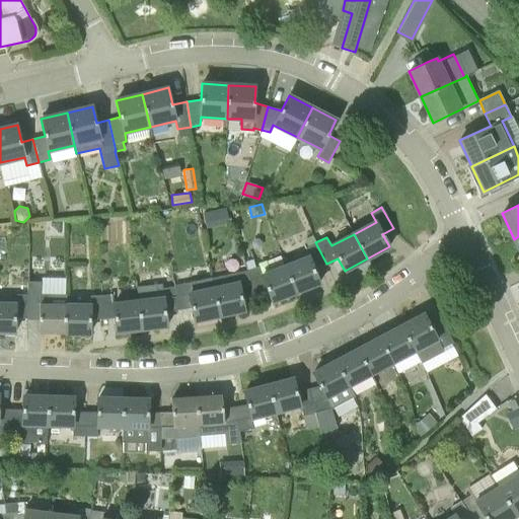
[(314,270),(326,264),(315,242),(305,247),(308,257),(286,267),(296,292),(319,283),(314,270)]
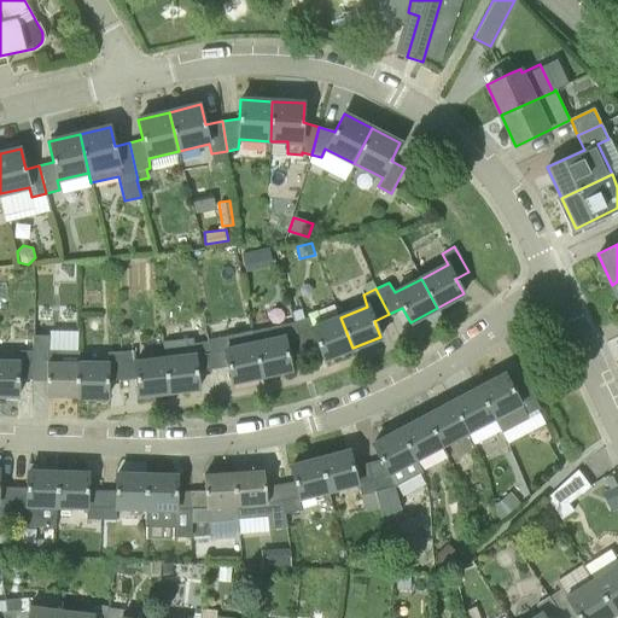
[(340,318),(312,327),(308,318),(296,321),(295,321),(303,348),(318,343),(324,359),(353,348),(340,318)]
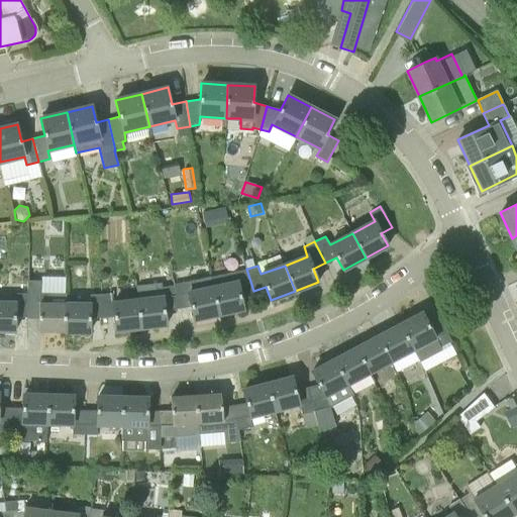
[(240,295),(253,291),(246,269),(211,277),(219,314),(243,309),(240,295)]
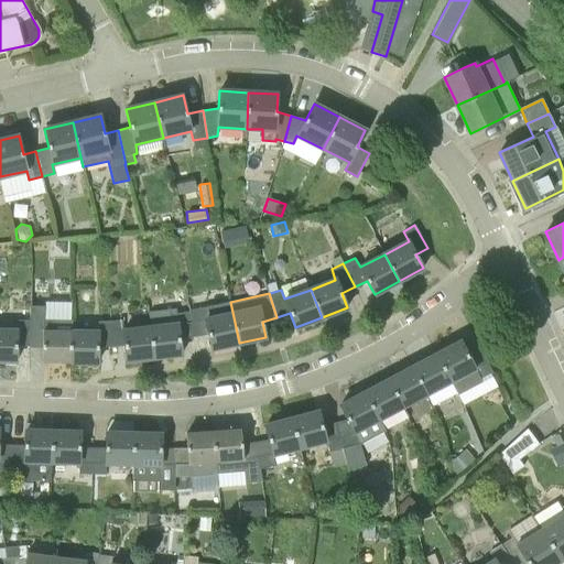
[(212,349),(239,343),(230,302),(188,310),(190,311),(194,337),(208,334),(212,349)]
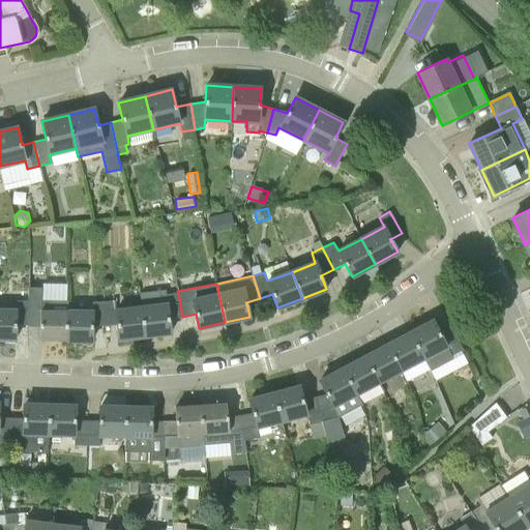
[(66,340),(67,300),(40,299),(40,290),(29,290),(28,301),(28,325),(40,325),(40,340),(66,340)]
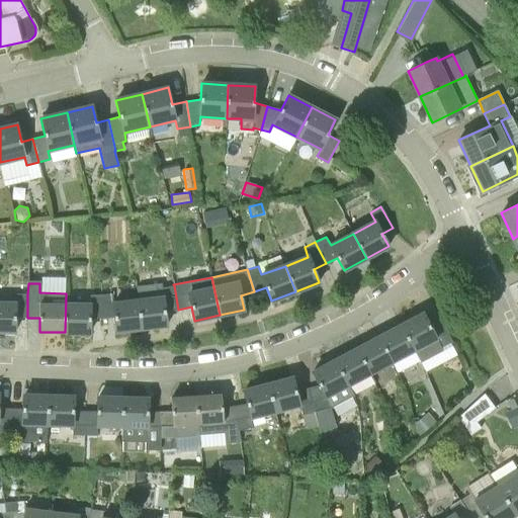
[(178,310),(174,285),(162,287),(162,283),(137,286),(138,300),(139,300),(142,328),(167,325),(165,312),(178,310)]
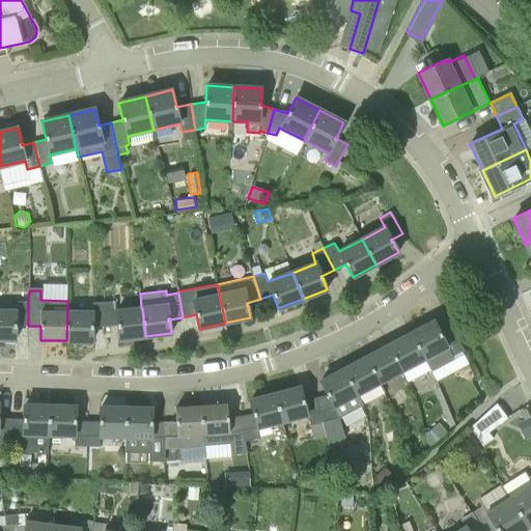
[(28,326),(28,302),(0,300),(0,339),(16,340),(16,326),(28,326)]
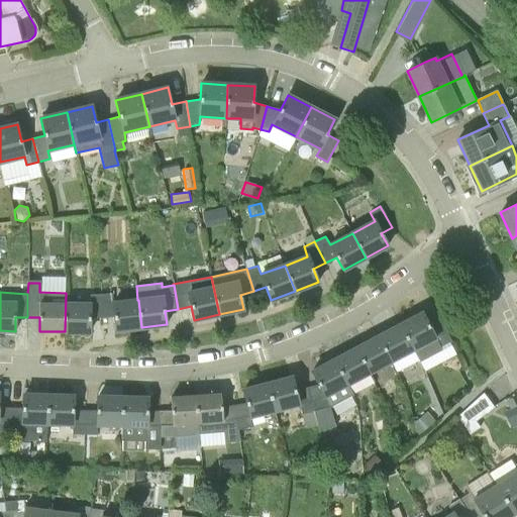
[(90,304),(67,304),(67,293),(66,293),(65,331),(90,332),(90,318),(102,317),(101,294),(90,295),(90,304)]
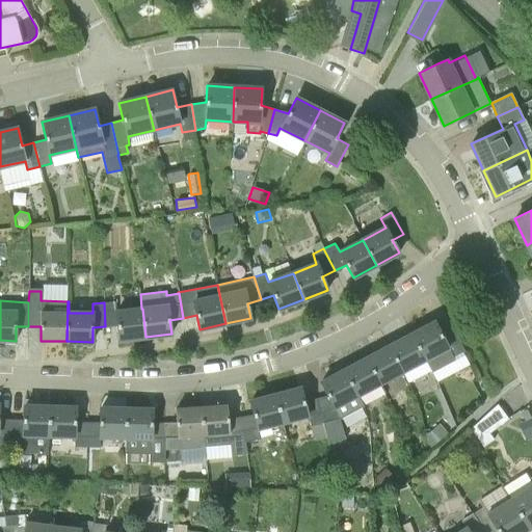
[(141,309),(116,312),(115,301),(104,302),(105,326),(117,326),(120,340),(145,337),(142,309),(141,309)]
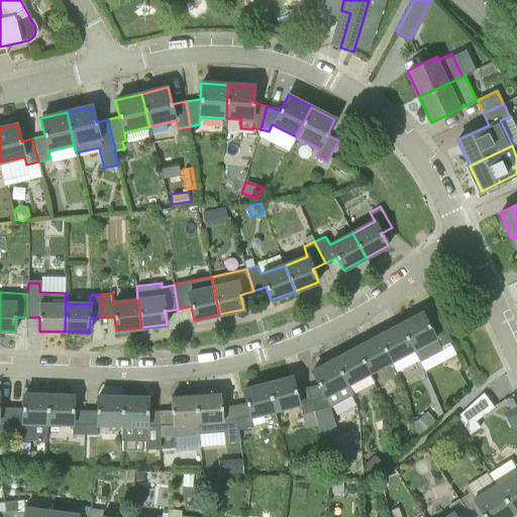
[(451,341),(439,319),(429,325),(422,313),(400,324),(412,347),(420,362),(441,350),(440,347),(451,341)]
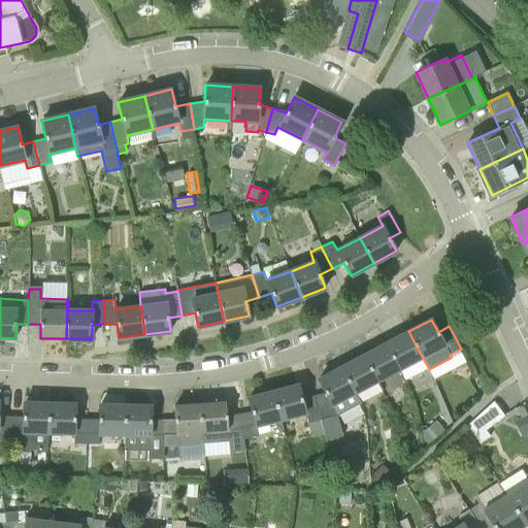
[(399,367),(421,355),(408,331),(386,343),(399,367)]
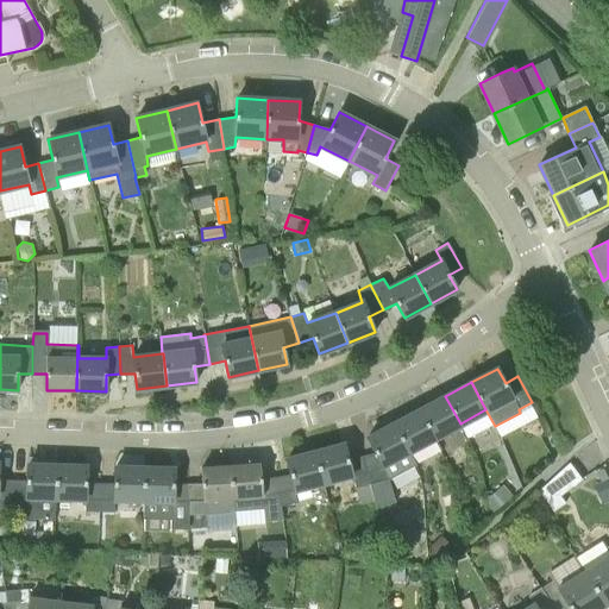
[(434,437),(460,424),(445,396),(420,409),(434,437)]
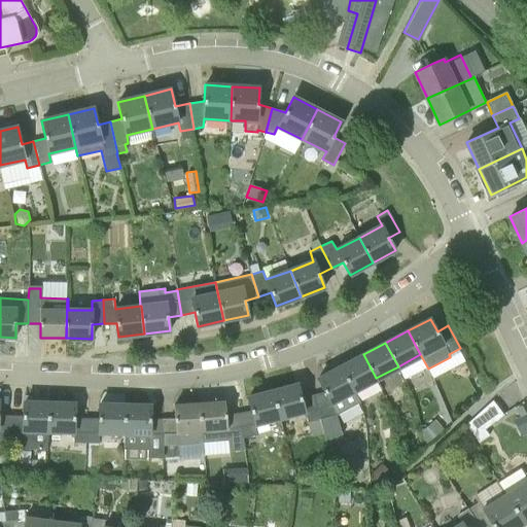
[(353,390),(376,378),(363,354),(341,366),(353,390)]
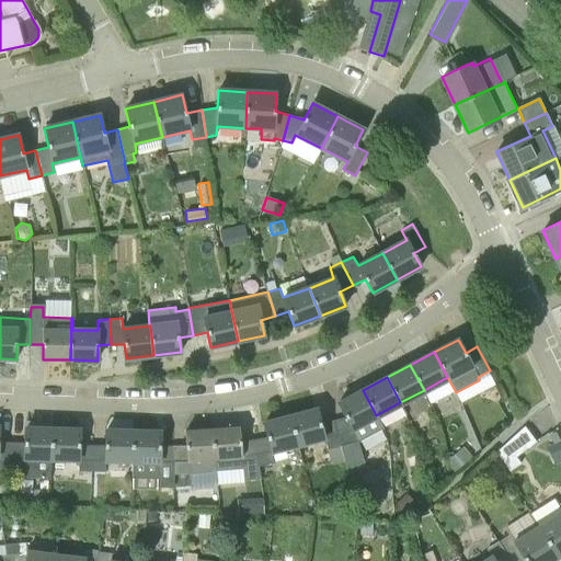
[(382,428),(376,415),(363,390),(339,403),(345,416),(333,420),(340,447),(346,468),(364,462),(358,443),(382,428)]
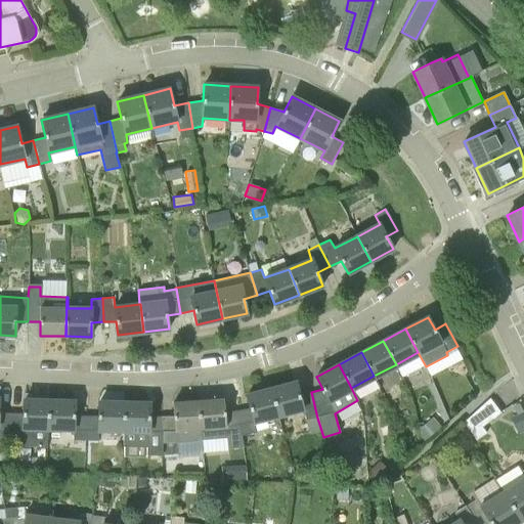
[(311,392),(300,394),(296,382),(271,389),(278,416),(303,408),(306,421),(317,418),(311,392)]
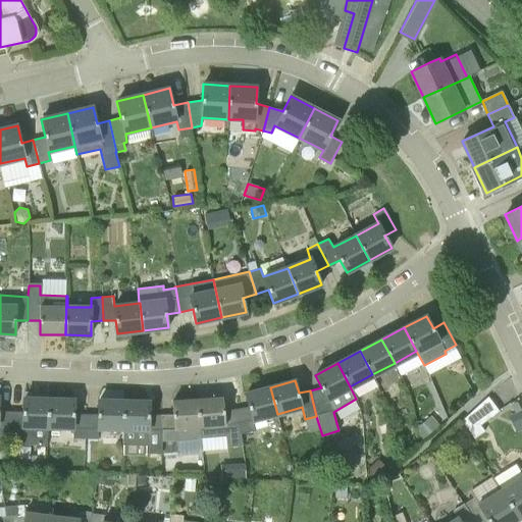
[(253,420),(277,414),(270,387),(246,394),(249,406),(237,409),(242,433),(255,431),(253,420)]
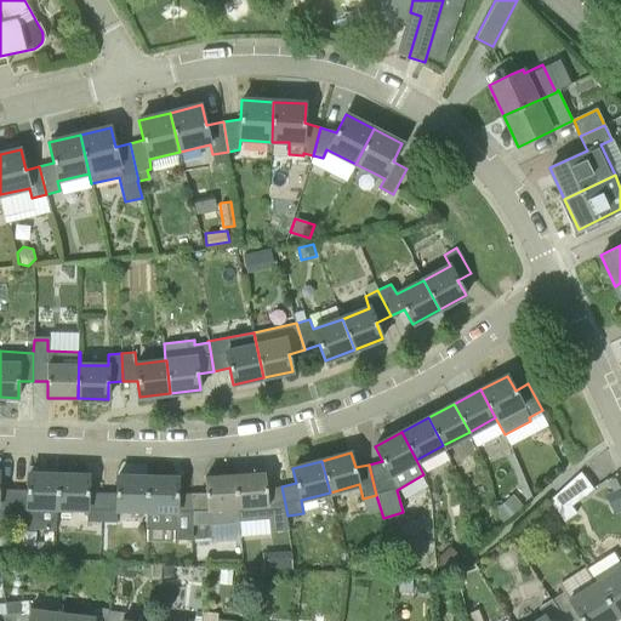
[(548,500),(564,522),(576,513),(570,506),(593,489),(580,472),(548,500)]
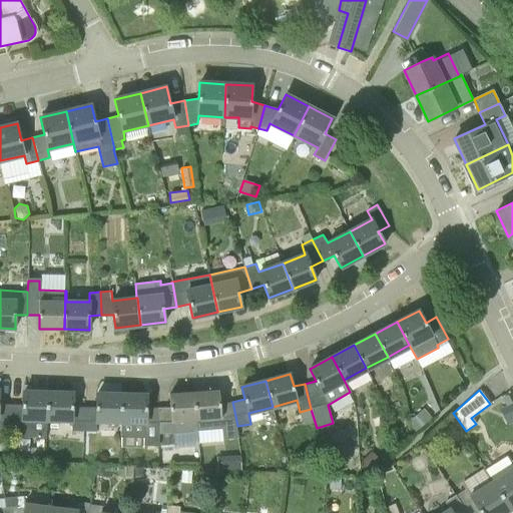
[(47,419),(48,392),(23,391),(23,406),(11,405),(10,436),(45,438),(47,419)]
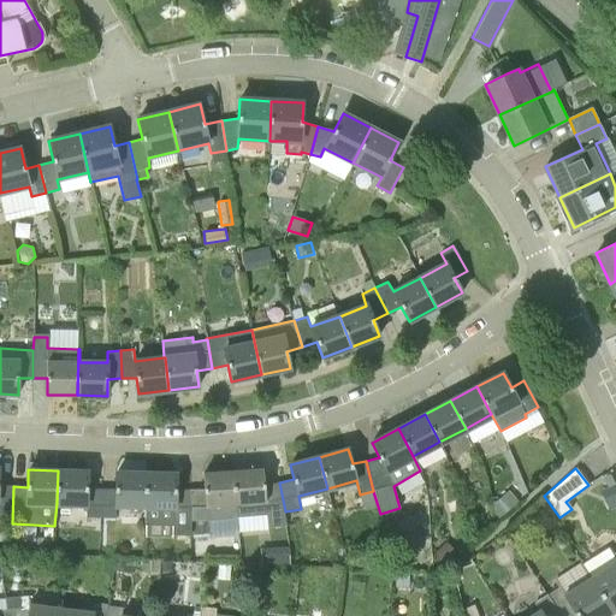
[(279,483),(265,485),(264,469),(234,472),(237,519),(237,517),(266,515),(267,528),(286,526),(284,511),(285,511),(279,483)]
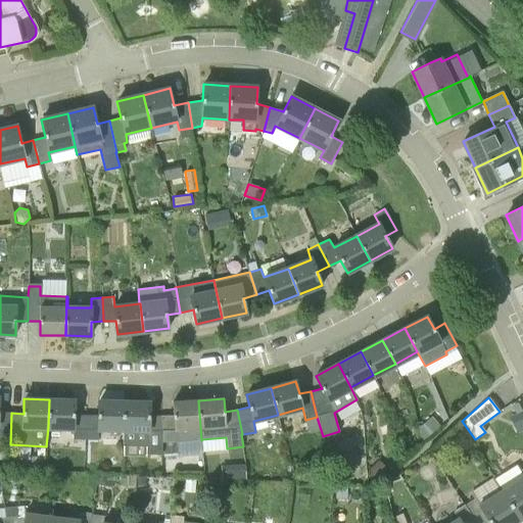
[(86,415),(75,415),(75,400),(49,399),(48,427),(62,427),(61,439),(73,440),(73,439),(85,439),(86,415)]
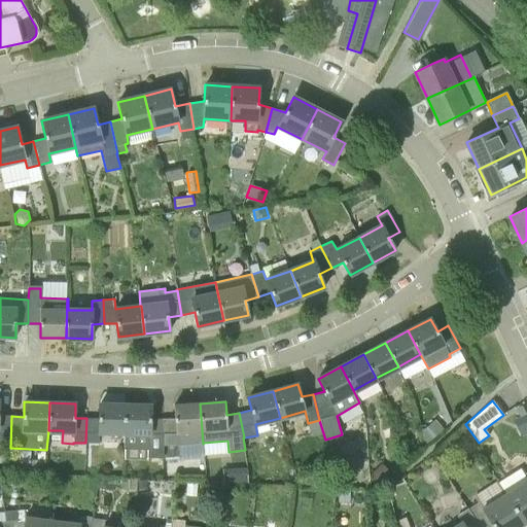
[(179,446),(203,444),(200,403),(174,405),(175,419),(163,419),(163,446),(179,446)]
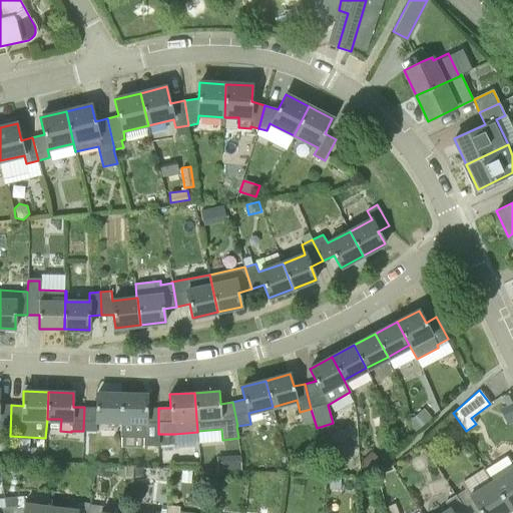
[(121,420),(122,394),(96,394),(96,407),(84,407),(83,431),(96,432),(97,420),(121,420)]
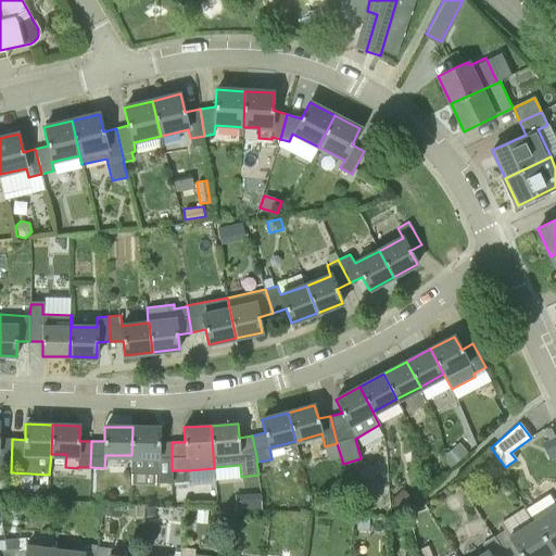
[(172,442),(159,442),(160,428),(133,427),(131,455),(131,474),(155,474),(155,483),(172,483),(172,470),(172,442)]
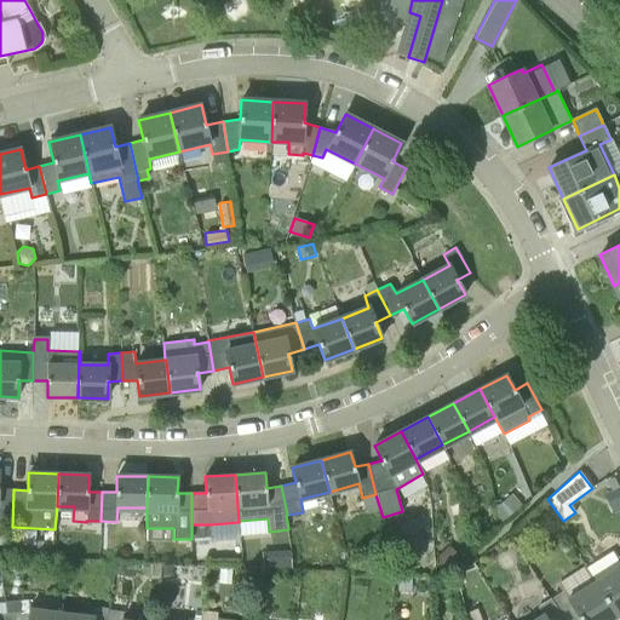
[(606,480),(610,491),(618,487),(613,477),(606,480)]
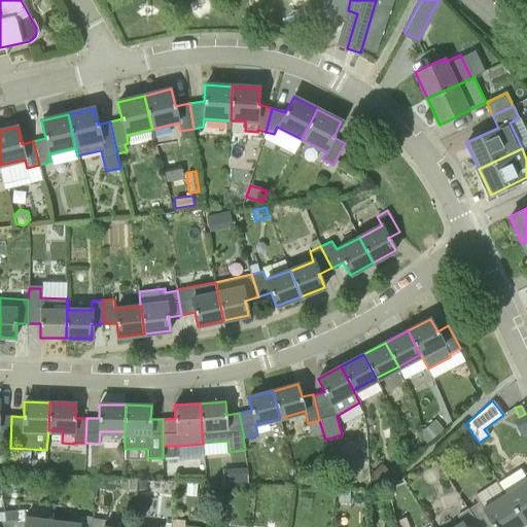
[(526,433),(526,418),(525,414),(519,417),(513,420),(521,436),(526,433)]
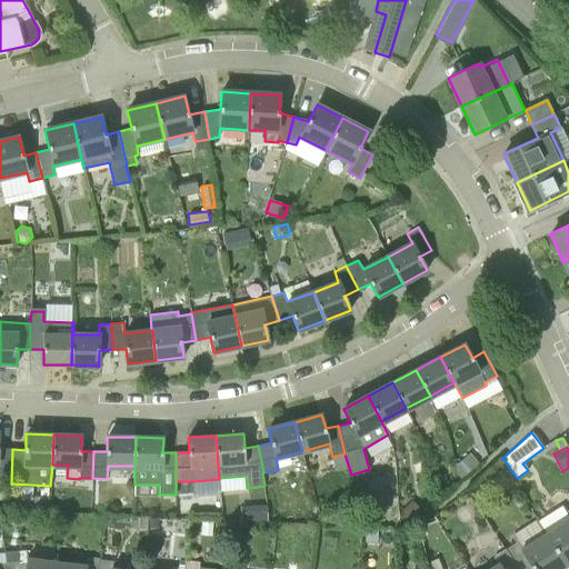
[(12,449),(0,448),(0,475),(10,476),(10,483),(11,483),(12,449)]
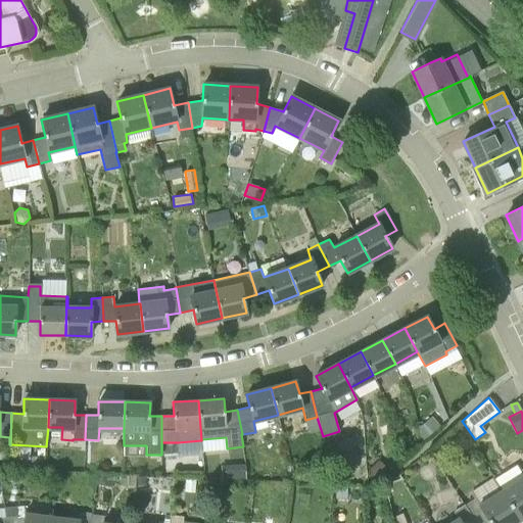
[(439,426),(431,416),(421,425),(418,425),(420,435),(424,439),(439,426)]
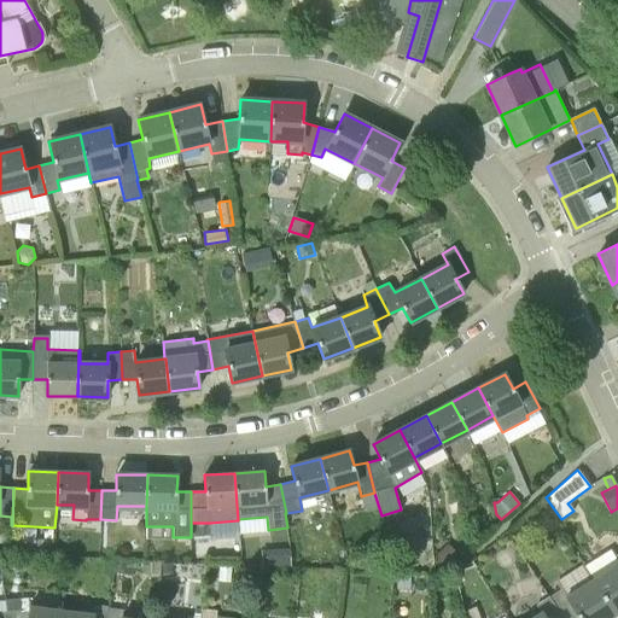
[(50,544),(35,544),(34,558),(50,558),(50,544)]
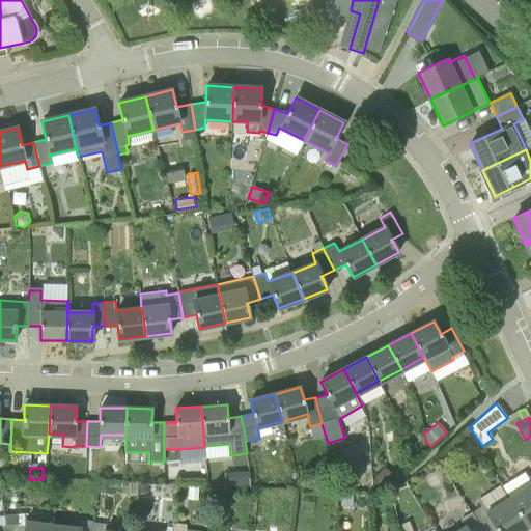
[(390,481),(381,470),(371,478),(382,488),(390,481)]
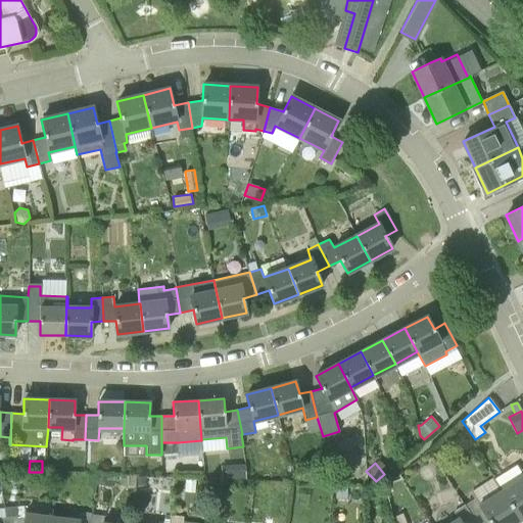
[(229,465),(229,476),(247,476),(247,464),(229,465)]
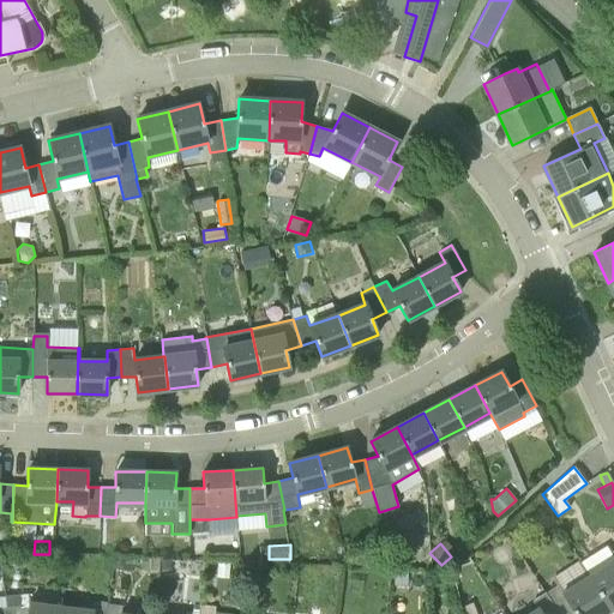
[(613,558),(589,576),(611,609),(613,607),(613,549),(611,553),(613,558)]
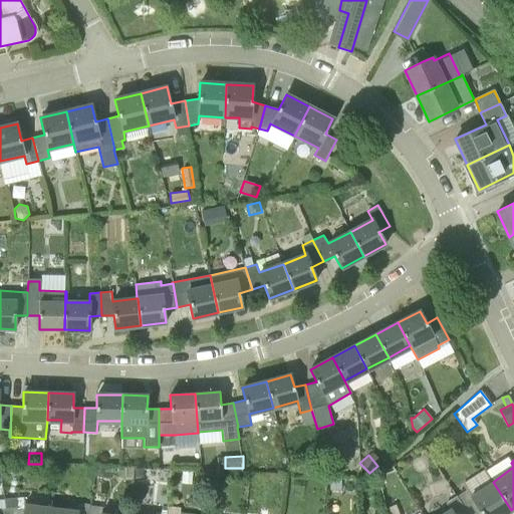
[(192,471),(182,470),(181,483),(191,484),(192,471)]
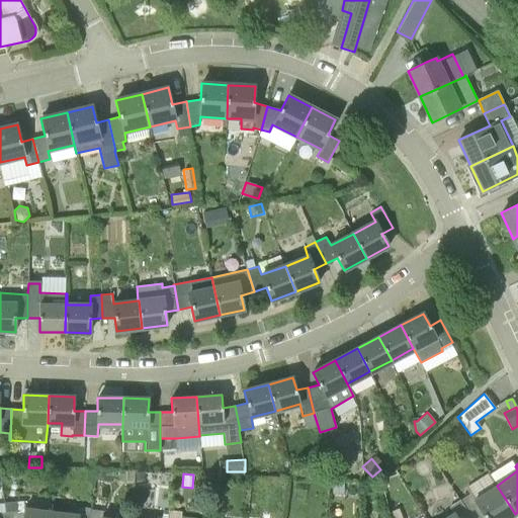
[(144,475),(136,476),(137,485),(145,484),(144,475)]
